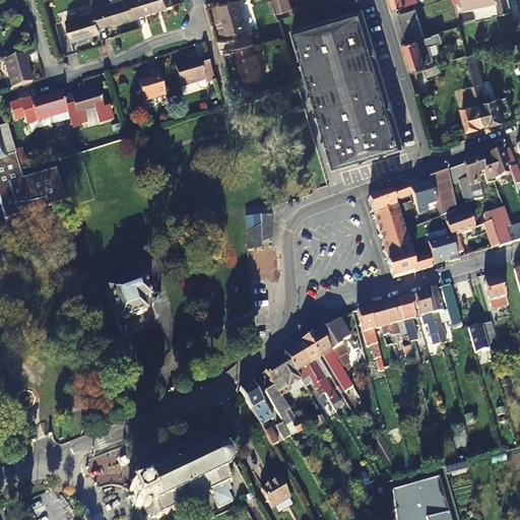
[(133,0),(111,0),(113,4),(95,10),(101,29),(138,17),(133,0)]
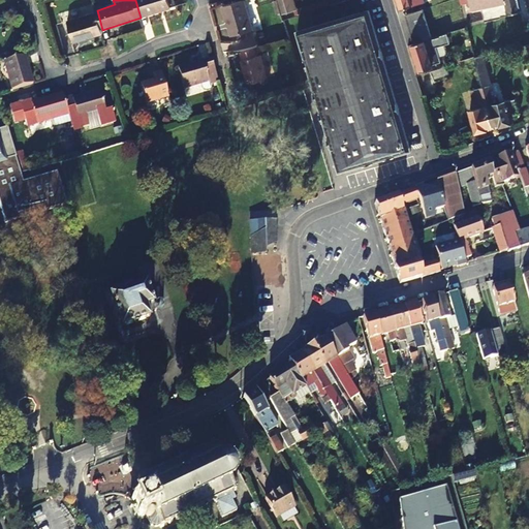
[(135,0),(141,18),(172,8),(168,0),(135,0)]
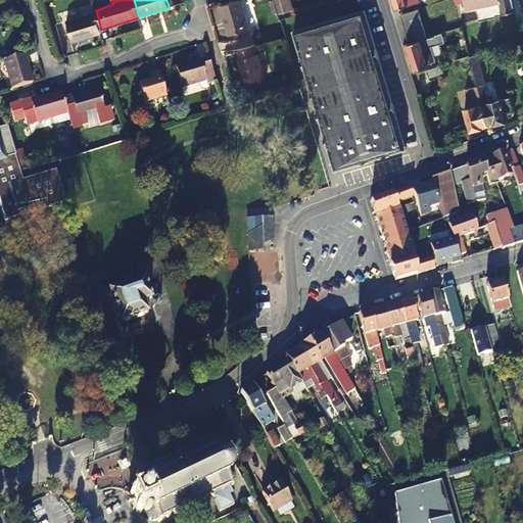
[(240,0),(238,0),(220,6),(229,35),(249,29),(240,0)]
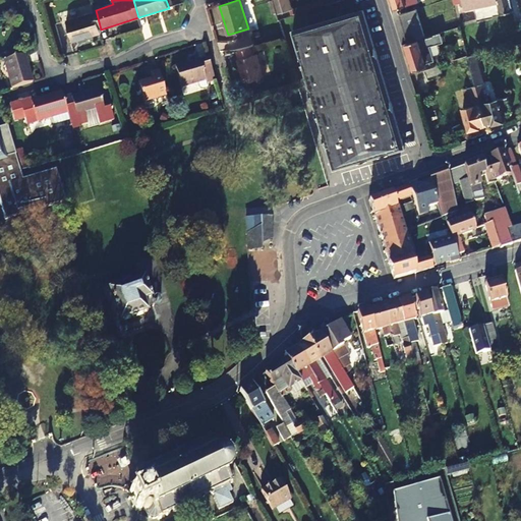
[(275,0),(279,12),(289,9),(286,0),(275,0)]
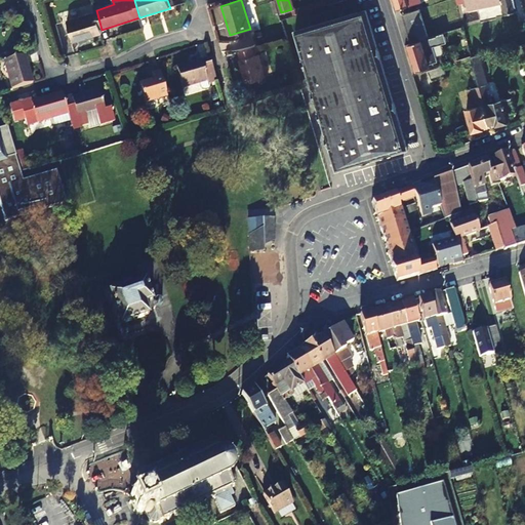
[(394,0),(397,9),(409,5),(407,0),(394,0)]
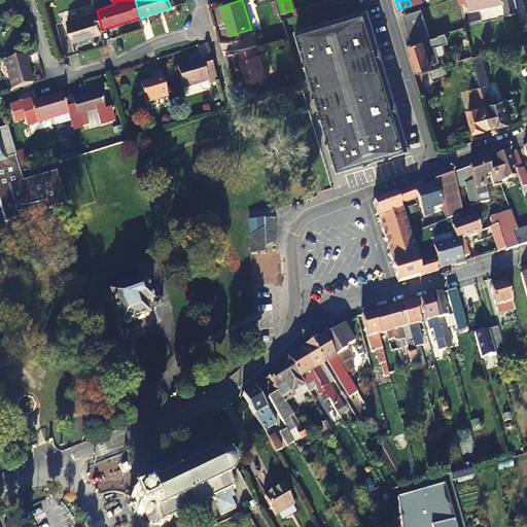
[(467,0),(470,11),(504,3),(507,13),(519,11),(517,0),(467,0)]
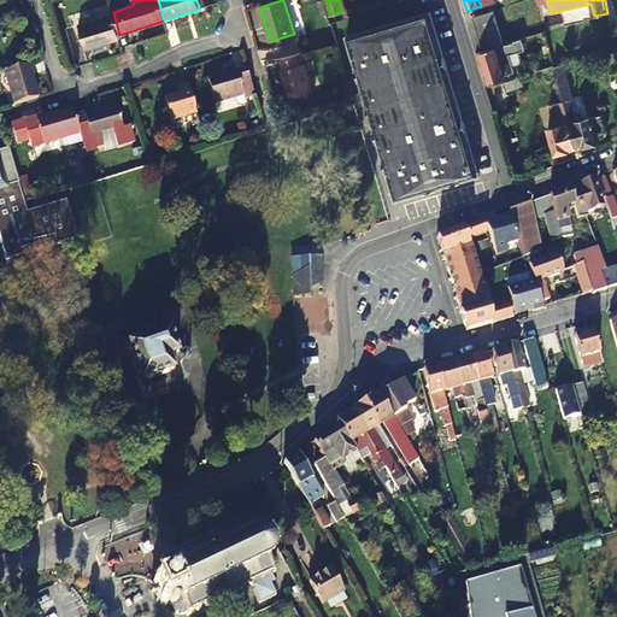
[(504,43),(494,9),(474,15),(483,48),(504,43)]
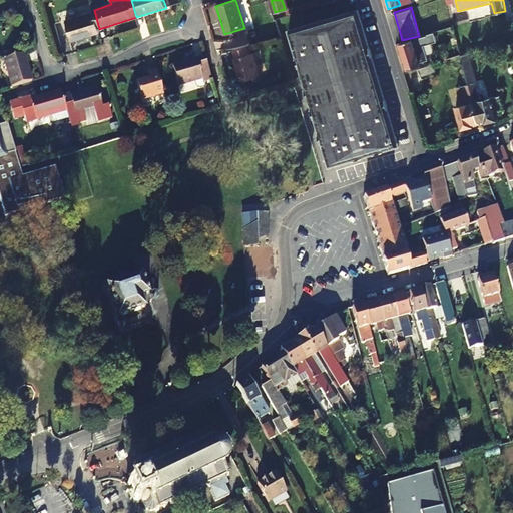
[(288,27),(321,140),(328,138),(335,161),(397,143),(357,8),(288,27)]
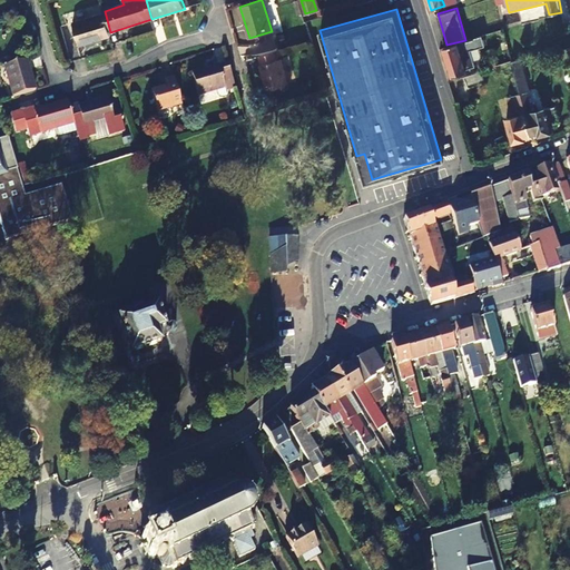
[(80,46),(110,38),(104,16),(75,23),(80,46)]
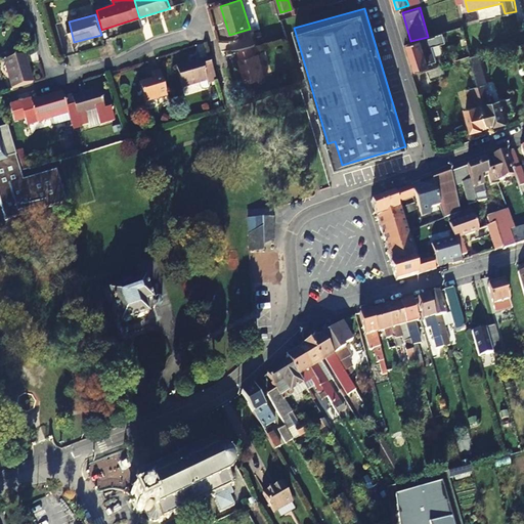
[(433,35),(435,42),(445,39),(445,37),(448,36),(447,31),(433,35)]
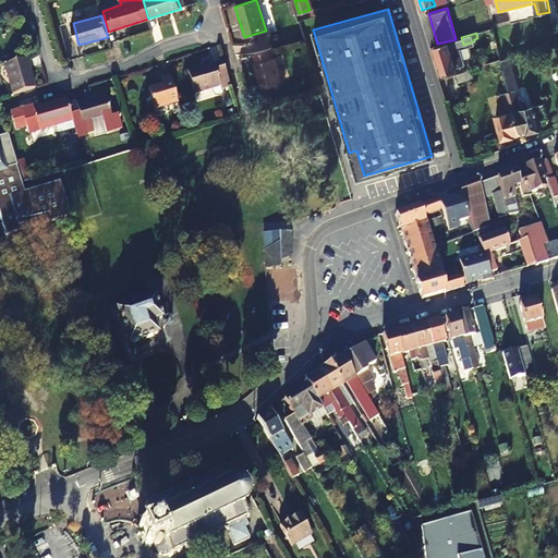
[(465,64),(458,46),(456,39),(437,44),(435,45),(444,75),(457,71),(456,67),(465,64)]
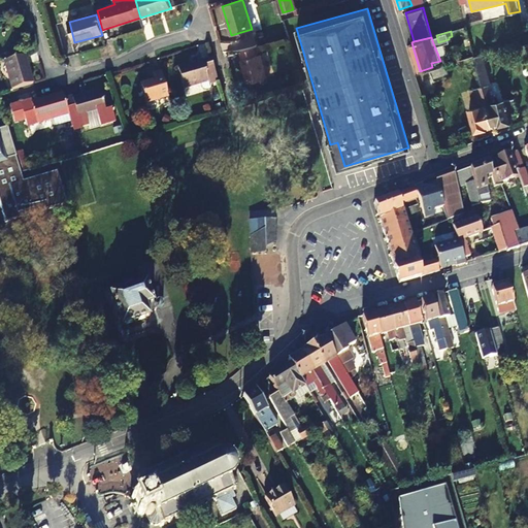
[(527,43),(519,46),(521,56),(527,54),(527,43)]
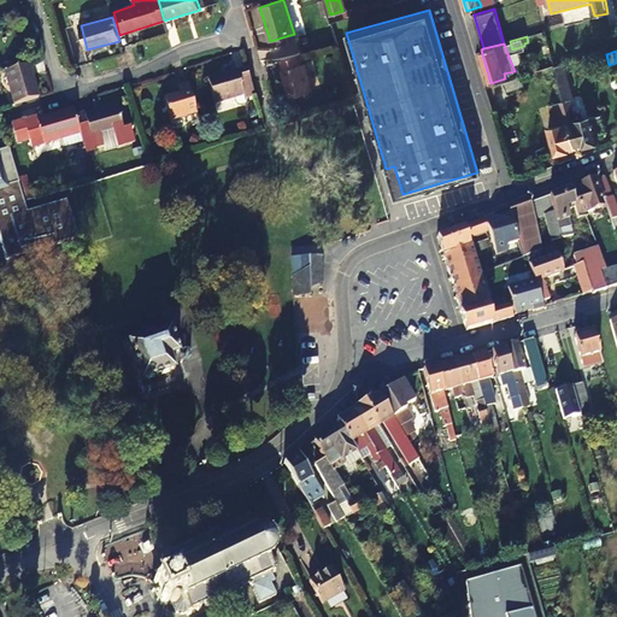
[(300,54),(282,60),(283,68),(281,68),(289,95),(312,88),(300,54)]
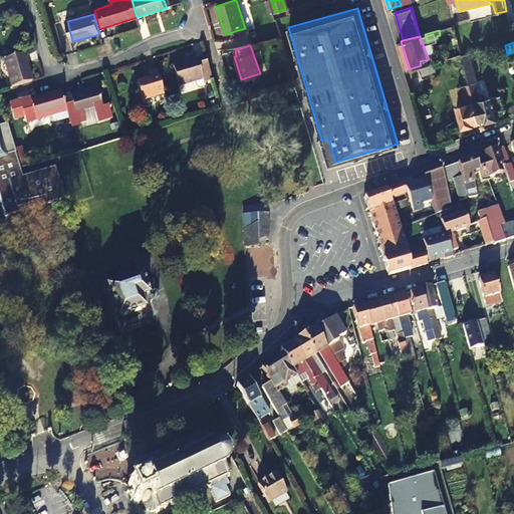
[(461,55),(459,50),(445,54),(446,60),(461,55)]
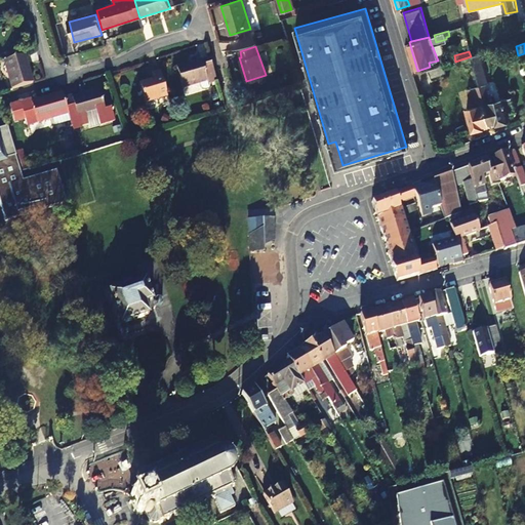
[(12,89),(33,83),(25,54),(4,61),(12,89)]
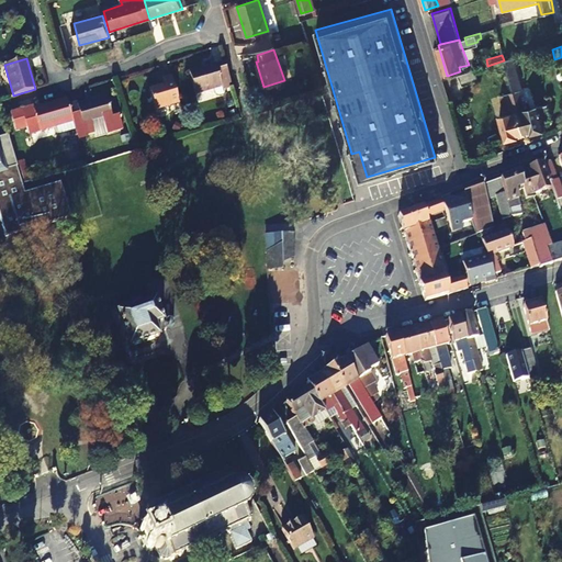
[(507,71),(516,69),(513,58),(504,60),(505,66),(507,71)]
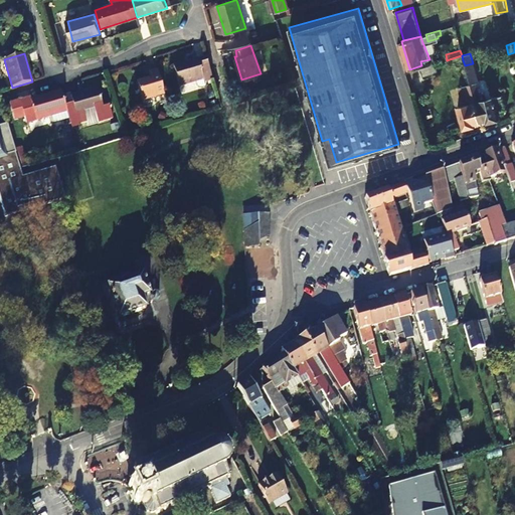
[(443,61),(442,55),(433,58),(434,64),(435,63),(443,61)]
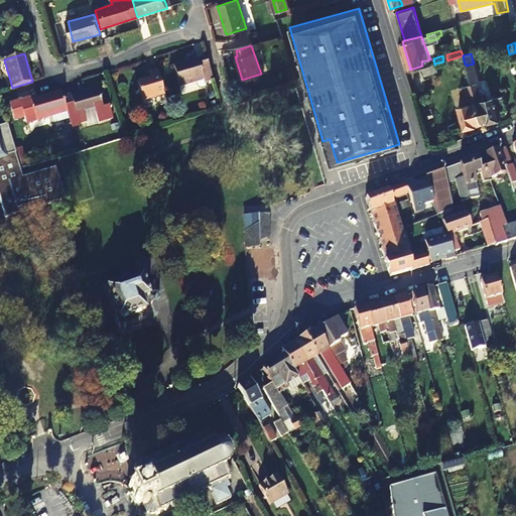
[(447,60),(443,61),(445,66),(464,60),(463,55),(447,60)]
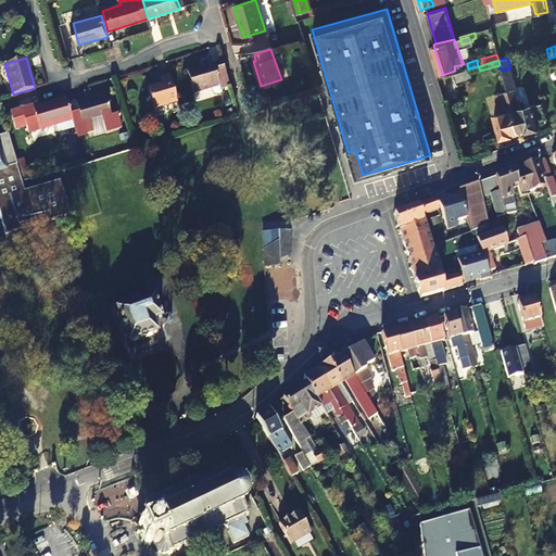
[(223,90),(230,89),(226,76),(223,63),(215,65),(215,63),(187,71),(193,93),(222,86),(223,90)]
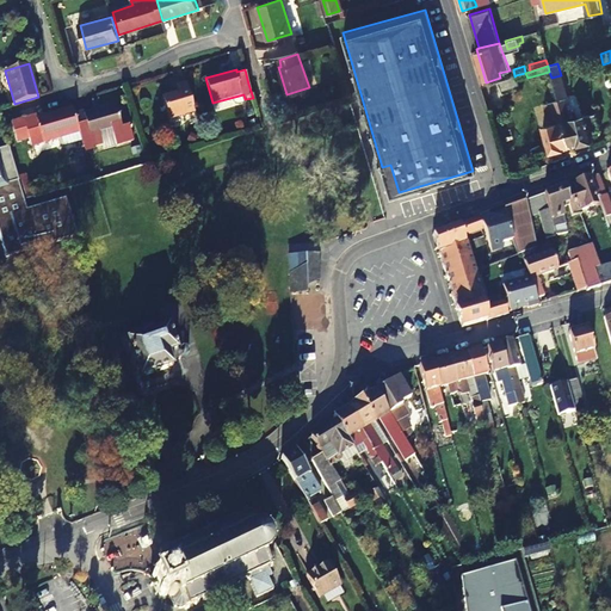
[(514,76),(498,81),(500,90),(518,85),(516,75),(514,76)]
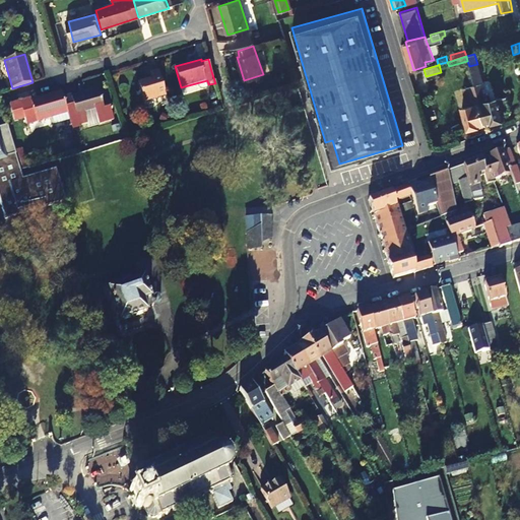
[(473,83),(484,124),(504,119),(503,112),(510,109),(507,95),(492,100),(490,93),(483,94),(477,64),(469,66),(473,83)]
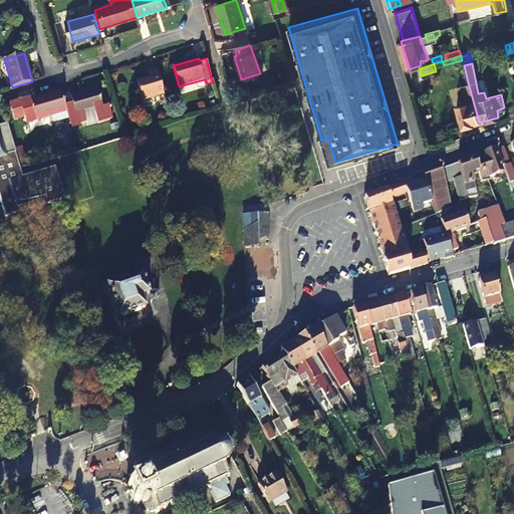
[(142,100),(164,94),(157,70),(149,73),(150,77),(137,81),(142,100)]
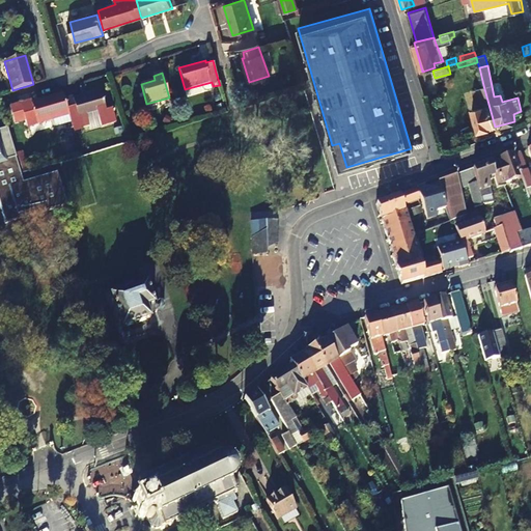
[(495,127),(483,85),(471,89),(475,103),(482,102),(483,106),(470,110),(476,132),(495,127)]
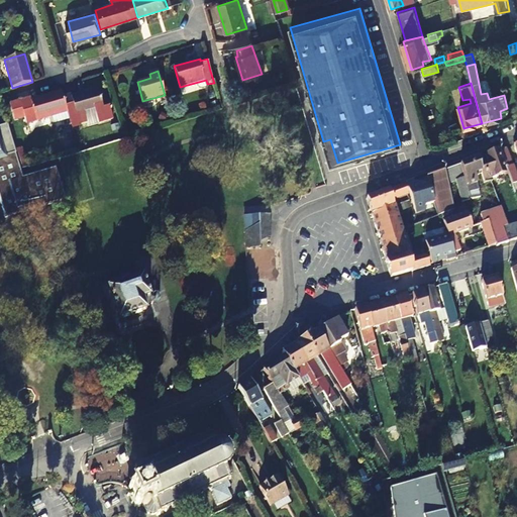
[(70,121),(72,127),(80,125),(80,123),(87,121),(86,115),(96,112),(100,125),(114,121),(110,108),(104,109),(99,92),(71,100),(70,98),(64,100),(70,121)]
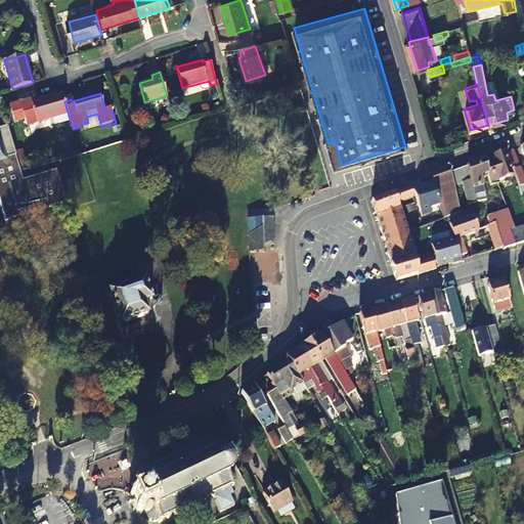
[(54,127),(71,123),(64,101),(64,100),(62,94),(31,104),(30,100),(19,103),(27,127),(50,121),(51,126),(54,127)]
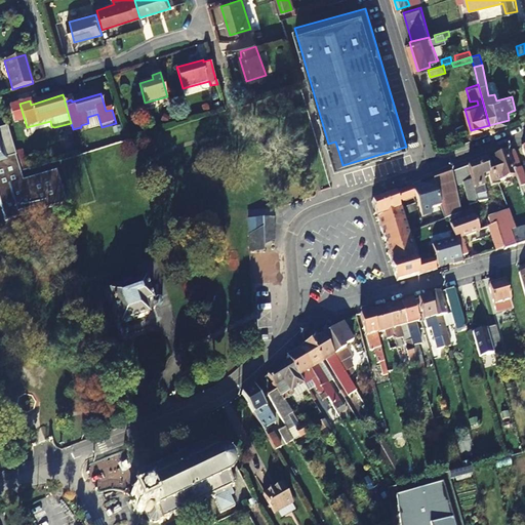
[(0,161),(16,157),(15,152),(8,127),(0,129),(0,161)]
